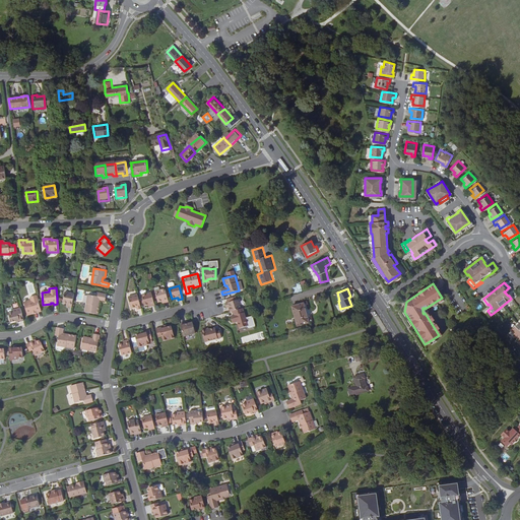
[(165,303),(169,302),(167,295),(166,289),(155,291),(158,303),(163,301),(164,301),(165,303)]
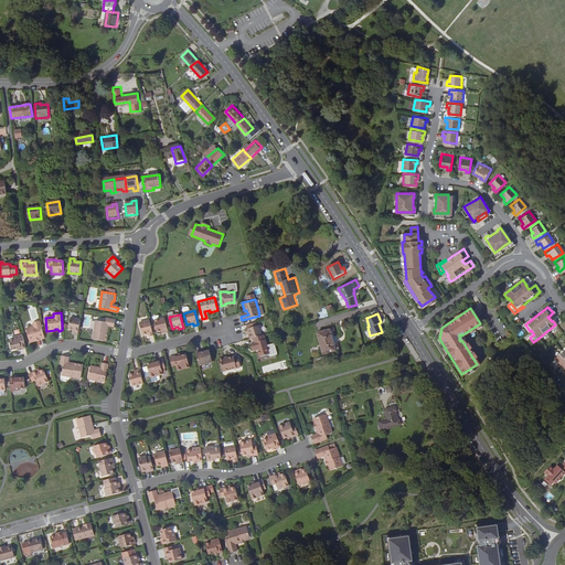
[(74,333),(78,333),(78,332),(81,320),(71,318),(68,330),(74,330),(74,333)]
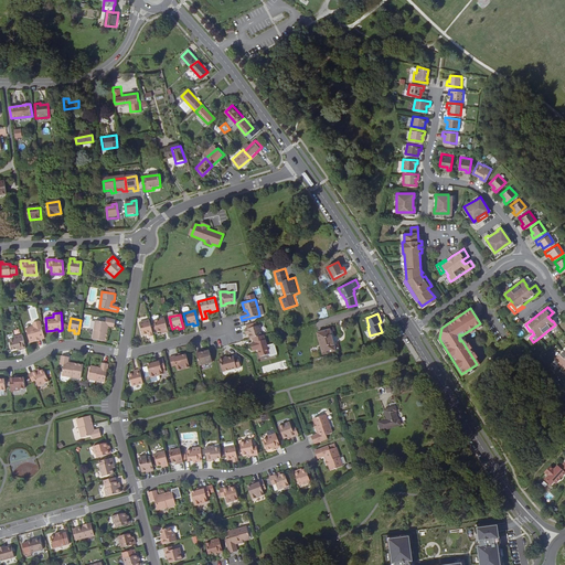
[(167,328),(164,318),(153,321),(157,332),(162,331),(163,331),(164,333),(168,332),(168,331),(168,329),(167,328)]
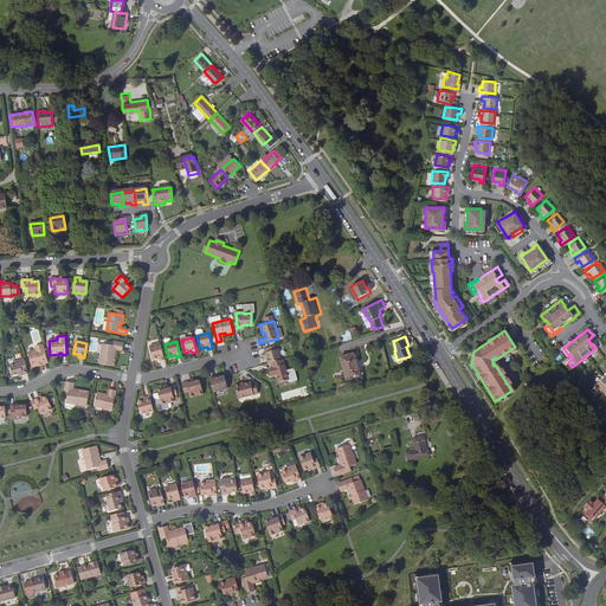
[(568,355),(563,348),(569,343),(568,341),(559,349),(566,358),(567,356),(568,355)]
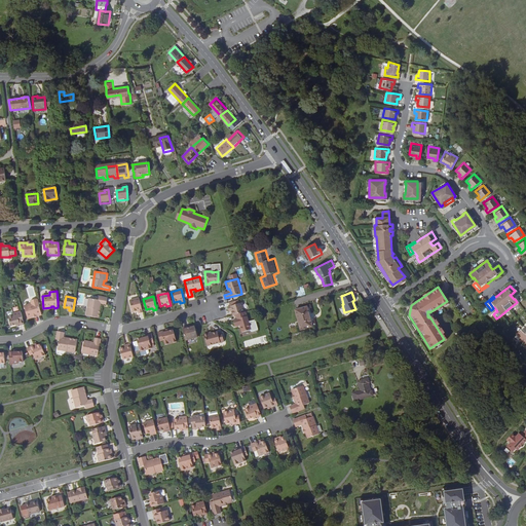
[(86,315),(99,317),(101,304),(106,305),(108,298),(99,297),(99,300),(89,298),(86,315)]
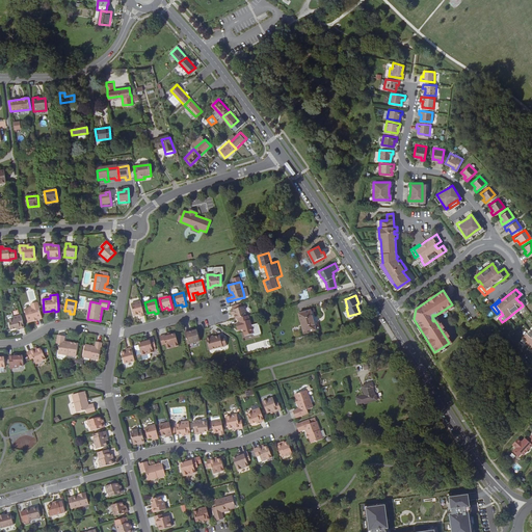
[(142,309),(140,301),(131,303),(134,316),(139,315),(140,317),(144,316),(142,310),(142,309)]
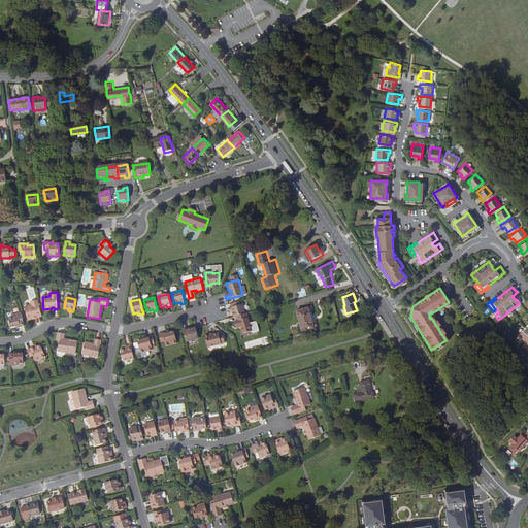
[(40,309),(37,300),(31,302),(32,305),(24,307),(28,320),(36,317),(35,316),(37,316),(38,318),(41,317),(40,311),(40,309)]
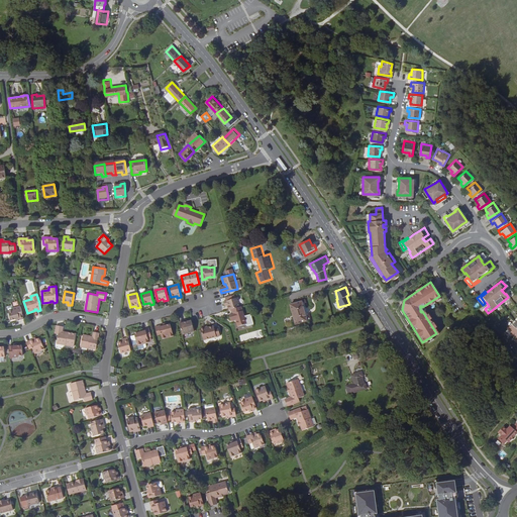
[(231,309),(240,307),(237,298),(223,302),(225,306),(227,305),(229,310),(231,309)]
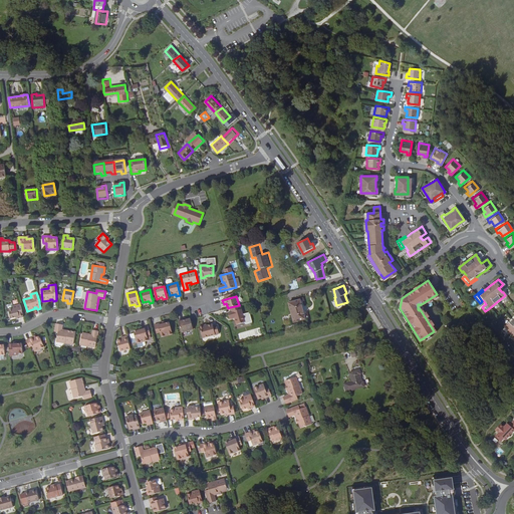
[(302,305),(305,319),(308,318),(303,299),(289,302),(294,322),(304,319),(301,305),(302,305)]
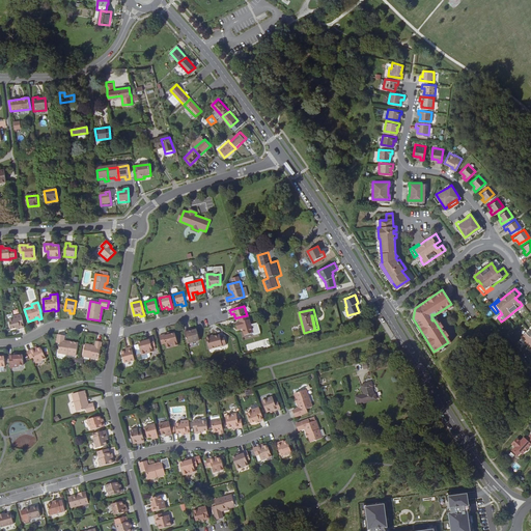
[(23,319),(21,314),(14,316),(14,317),(8,319),(10,329),(20,327),(20,328),(24,328),(23,322),(23,319)]
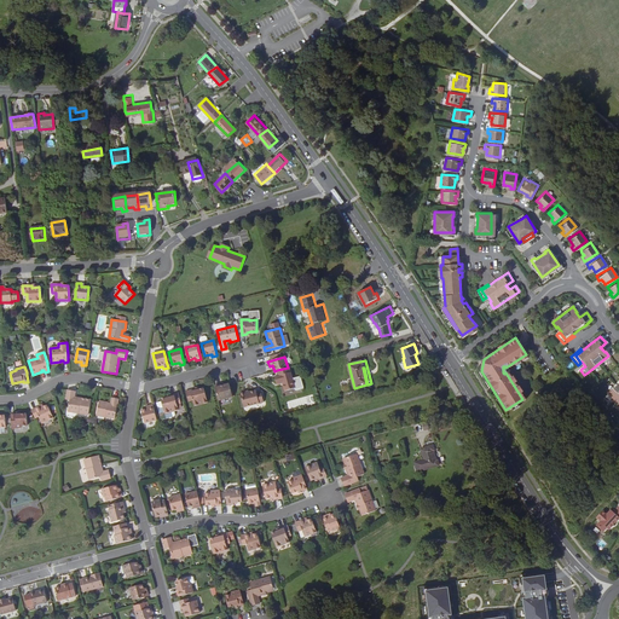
[(288,368),(277,370),(278,376),(275,377),(277,385),(283,382),(285,391),(295,388),(289,368),(288,368)]
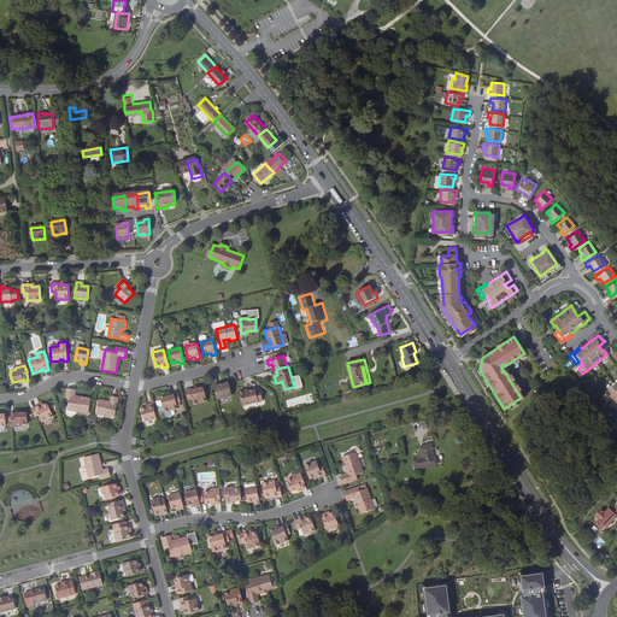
[(616,377),(601,393),(603,394),(599,398),(603,401),(606,398),(609,397),(613,400),(612,401),(616,406),(616,377)]
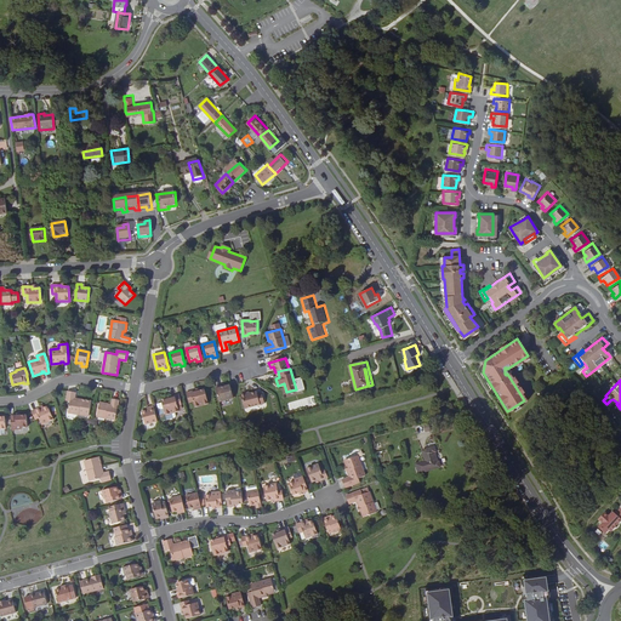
[(231,386),(226,387),(221,387),(221,386),(216,387),(220,403),(234,399),(231,386)]
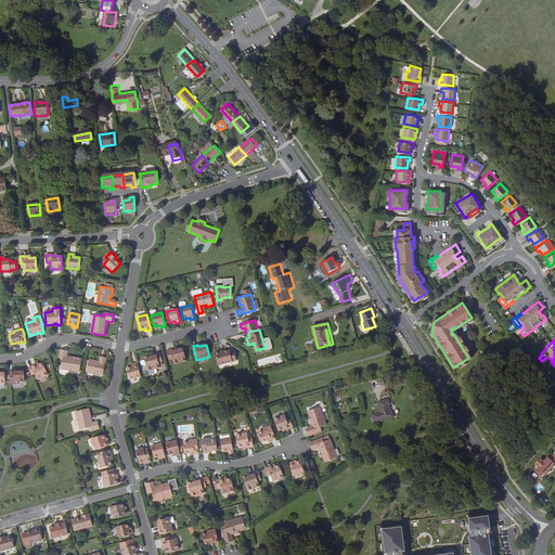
[(183,349),(179,350),(176,350),(175,349),(167,351),(169,360),(172,359),(173,364),(186,361),(183,349)]
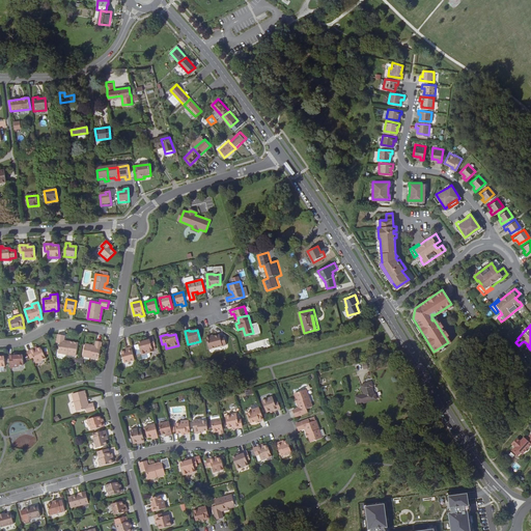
[(76,356),(78,343),(64,341),(65,336),(58,335),(56,343),(60,343),(58,353),(76,356)]
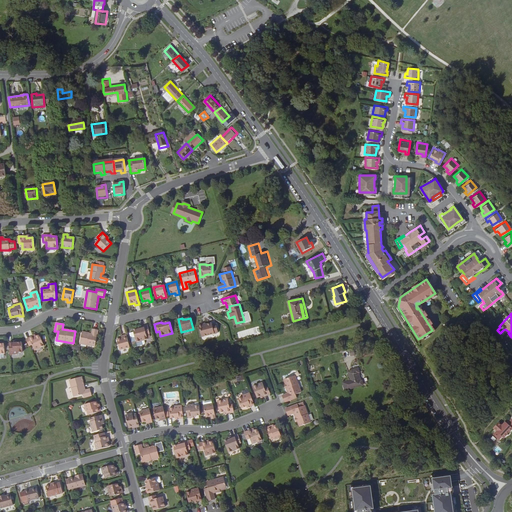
[(212,325),(211,323),(205,325),(202,326),(202,325),(199,325),(198,326),(201,337),(218,332),(215,324),(212,325)]
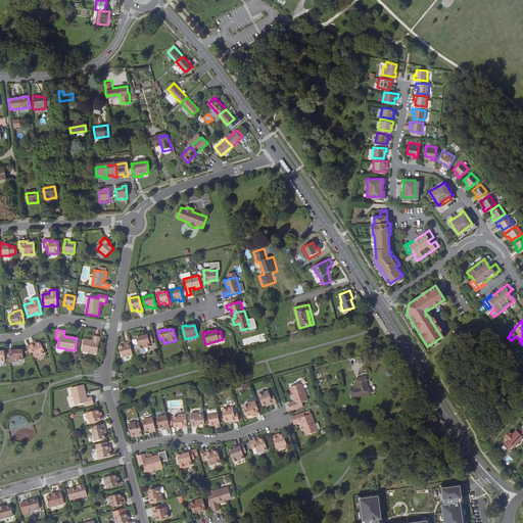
[(143,336),(140,337),(136,338),(139,349),(151,346),(149,341),(153,341),(151,332),(143,334),(143,336)]
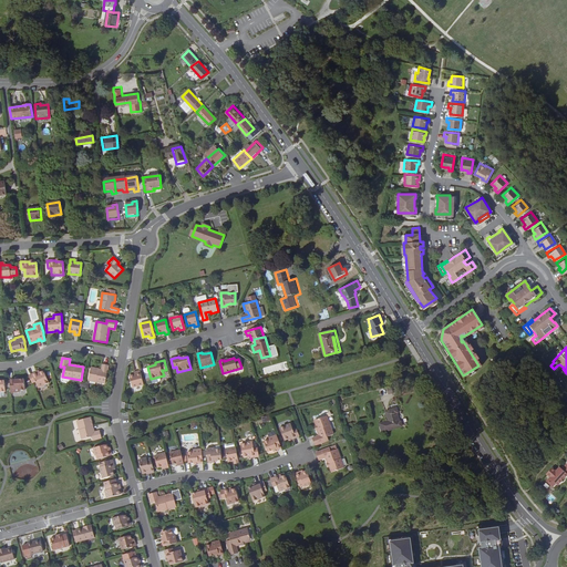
[(105,383),(109,366),(104,364),(103,372),(99,371),(99,369),(91,368),(89,381),(105,383)]
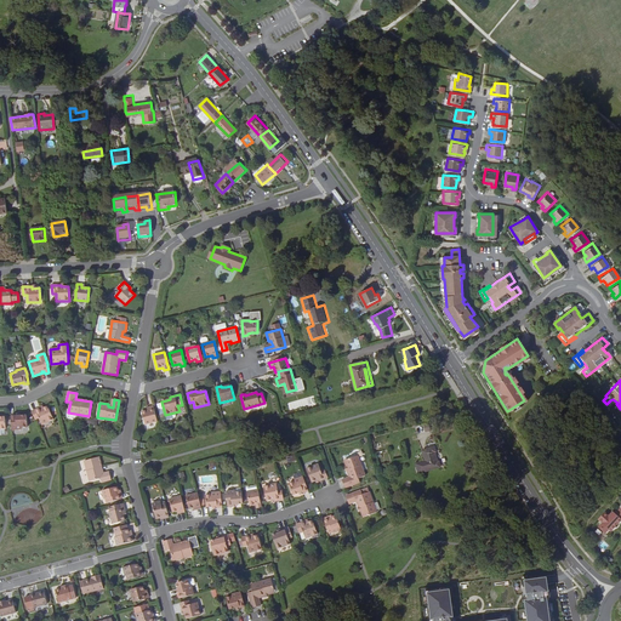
[(40,408),(32,411),(32,412),(34,417),(35,420),(39,417),(41,425),(53,420),(47,406),(41,409),(40,408)]
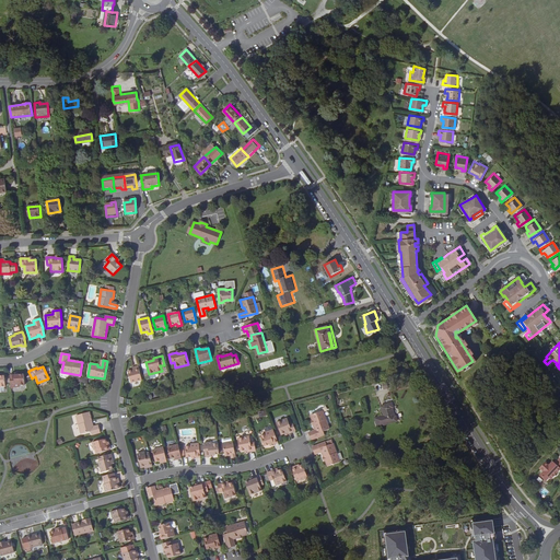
[(142,380),(139,366),(135,368),(135,370),(133,370),(128,371),(131,383),(142,380)]
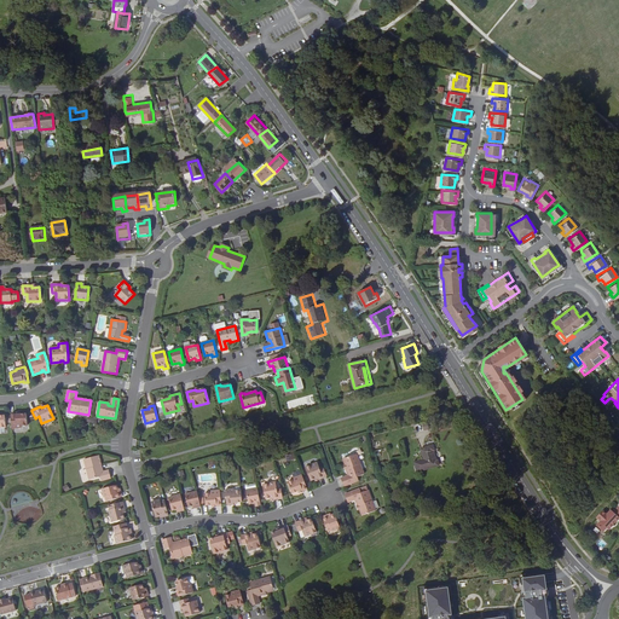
[(16,414),(11,414),(12,428),(21,428),(21,426),(28,426),(27,414),(16,415),(16,414)]
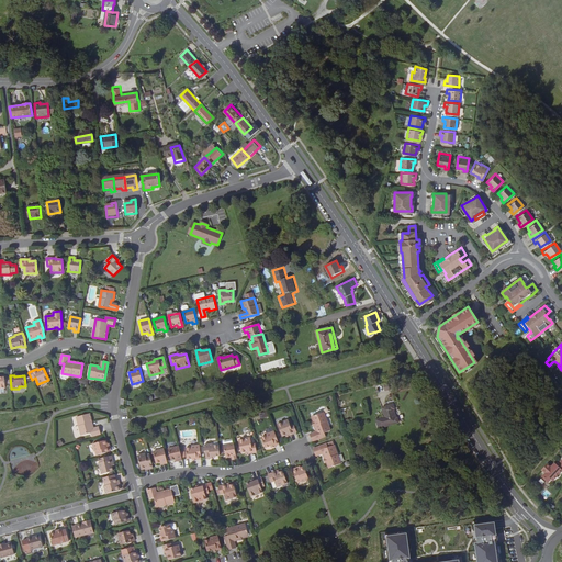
[(379,431),(400,424),(397,418),(395,419),(392,412),(394,412),(393,406),(381,409),(383,417),(374,419),(379,431)]
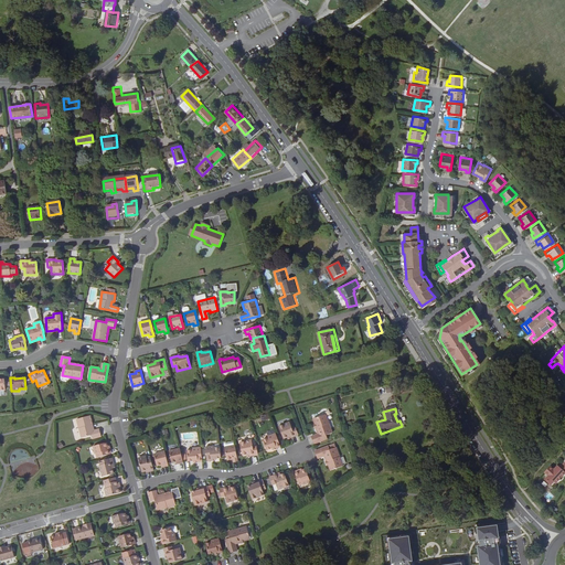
[(326,415),(315,418),(318,427),(316,428),(318,434),(311,437),(313,444),(328,439),(326,435),(332,433),(326,415)]
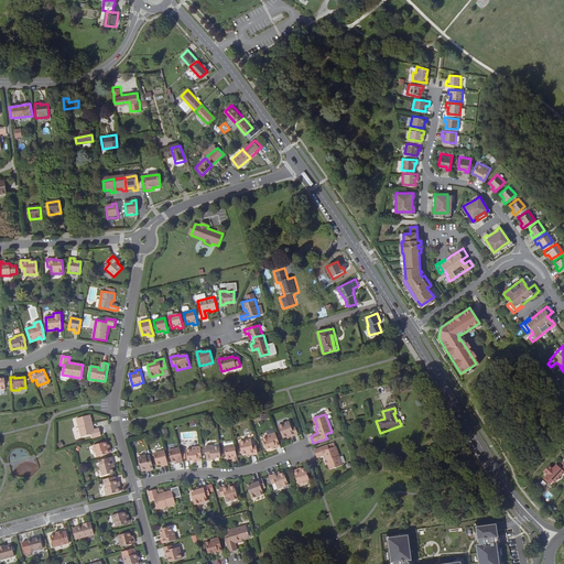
[(90,424),(93,424),(90,415),(77,419),(82,437),(91,434),(93,438),(101,436),(99,429),(94,430),(91,431),(90,424)]
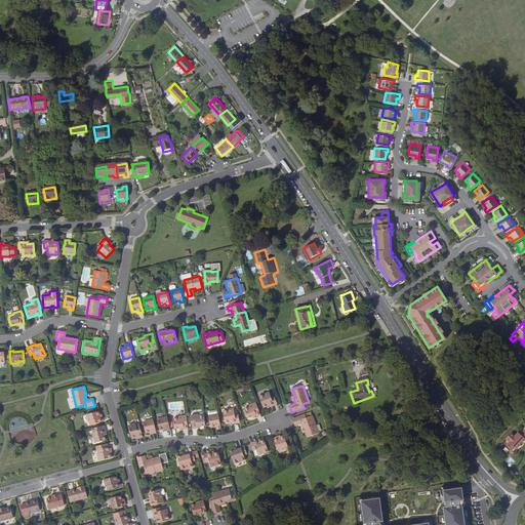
[(270,405),(270,407),(276,405),(277,404),(275,397),(272,399),(270,393),(259,396),(264,407),(267,406),(270,405)]
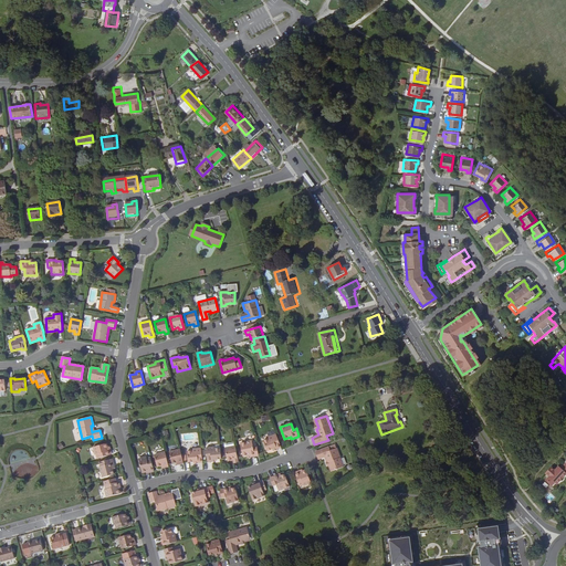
[(279,441),(276,435),(269,438),(269,439),(263,441),(266,451),(272,449),(276,448),(276,449),(281,448),(281,447),(280,443),(279,441)]
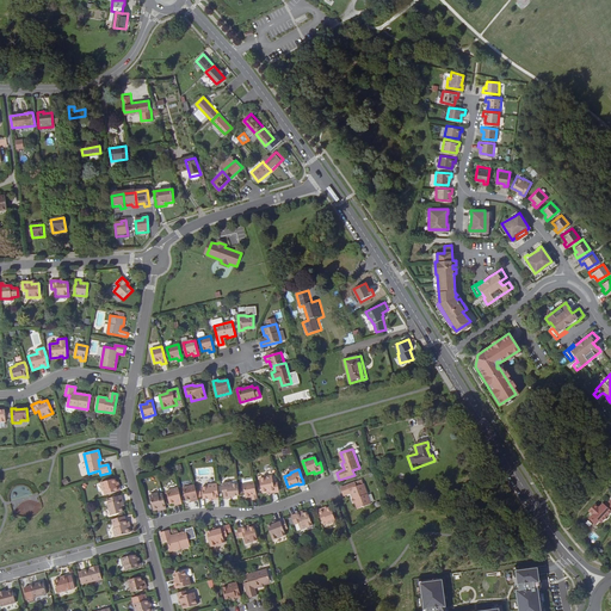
[(263,493),(266,492),(270,491),(270,493),(279,492),(277,483),(273,483),(272,476),(259,479),(263,493)]
